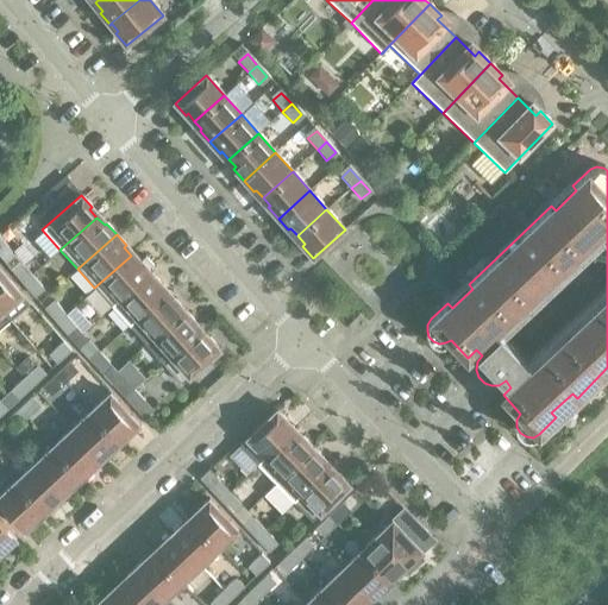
[(112,308),(150,272),(140,262),(138,264),(131,256),(94,288),(112,308)]
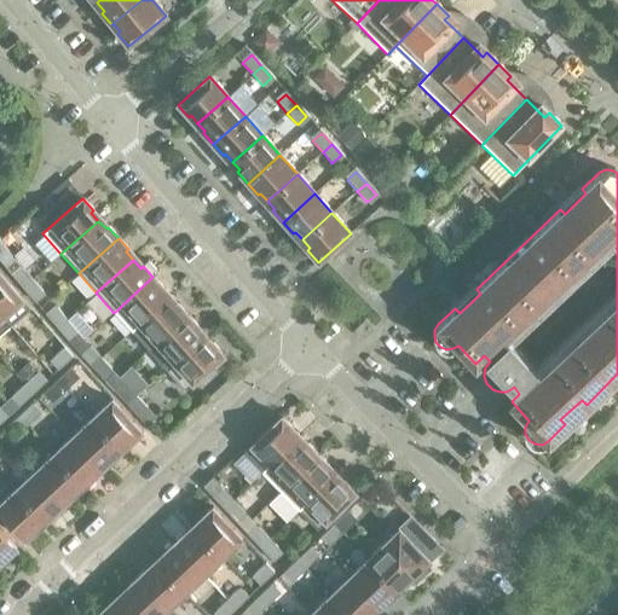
[(32,280),(18,266),(9,274),(22,289),(32,280)]
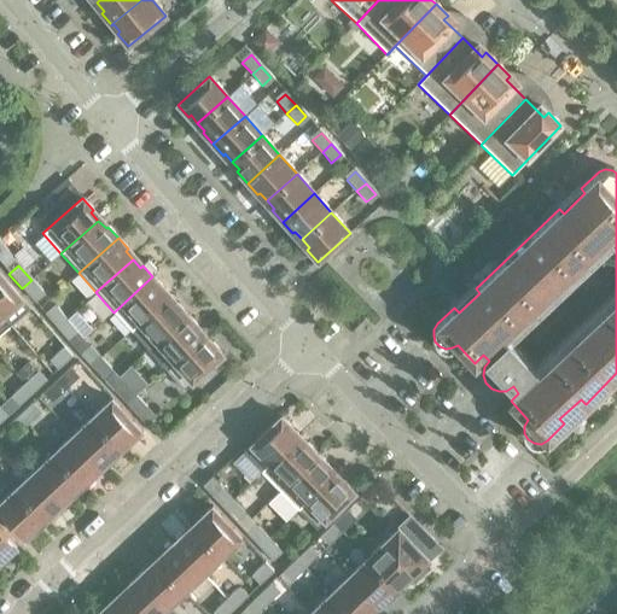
[(22,299),(0,273),(0,315),(1,317),(22,299)]
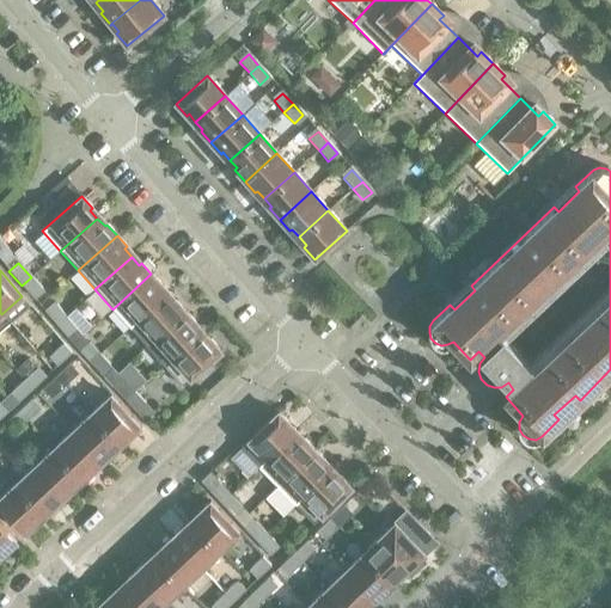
[(151,274),(112,309),(129,329),(166,295),(159,287),(162,286),(151,274)]
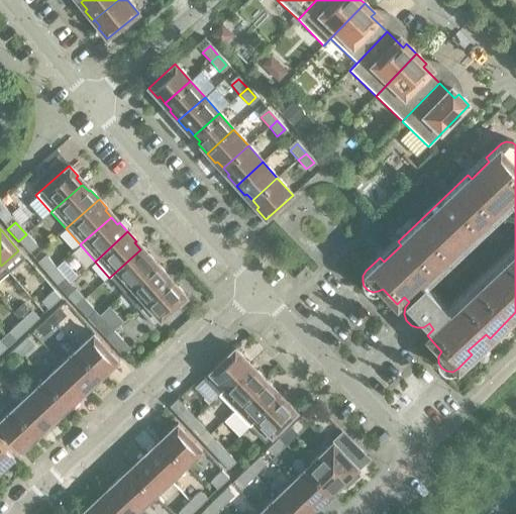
[(37,246),(26,234),(18,241),(29,253),(37,246)]
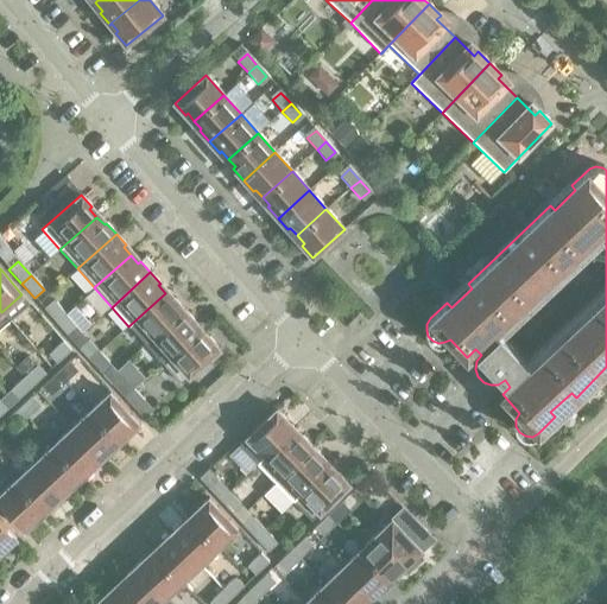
[(145,345),(184,310),(175,299),(172,302),(165,293),(128,326),(145,345)]
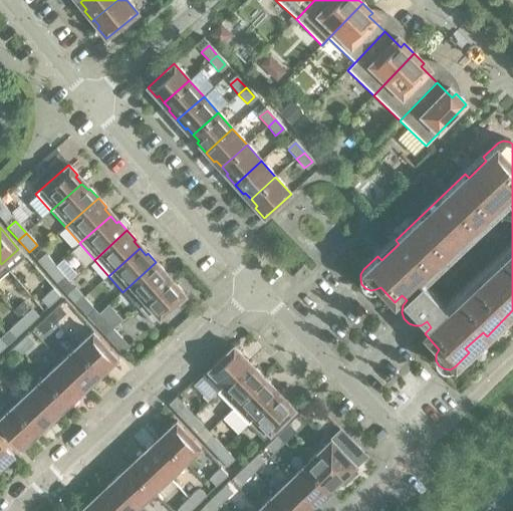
[(54,266),(40,250),(33,256),(47,272),(54,266)]
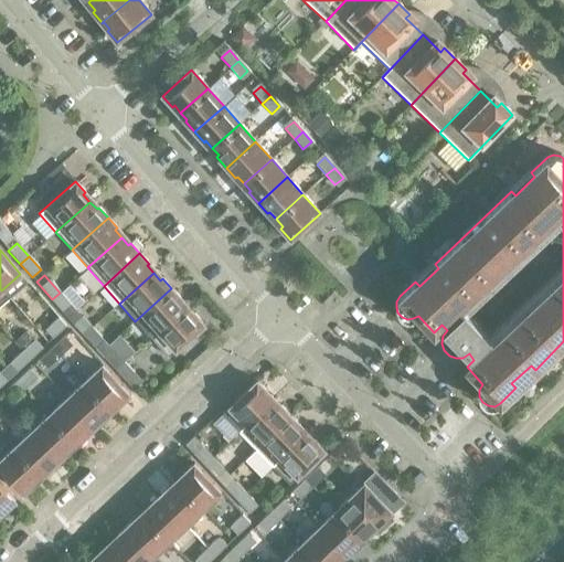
[(159,331),(185,308),(179,300),(180,299),(171,288),(135,321),(151,339),(159,331)]
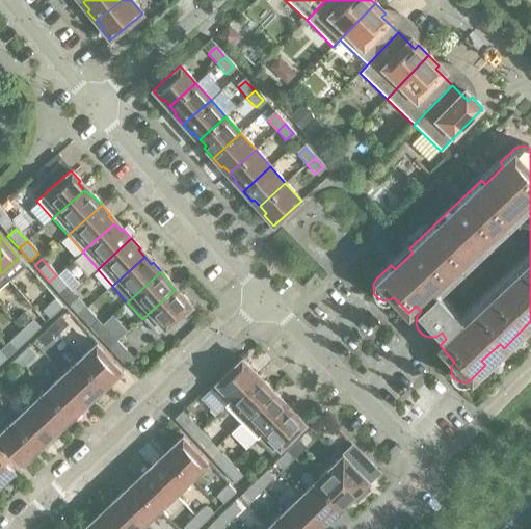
[(68,287),(56,275),(49,282),(60,294),(68,287)]
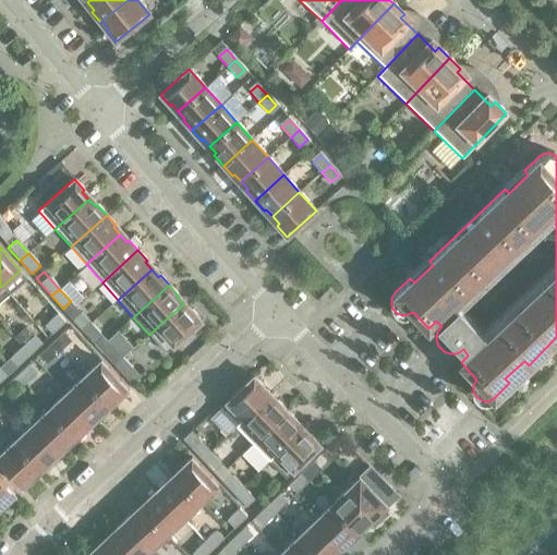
[(328,289),(318,299),(327,308),(337,298),(328,289)]
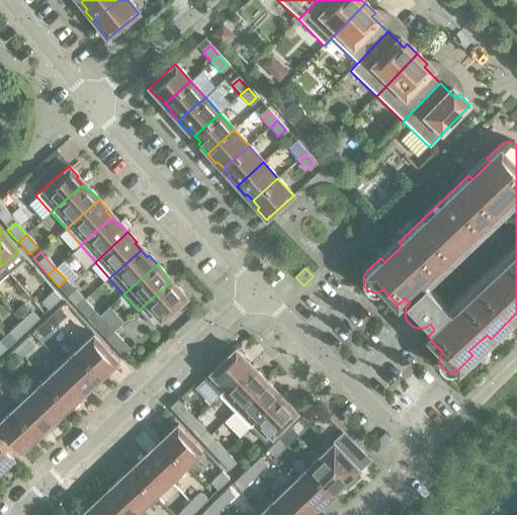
[(154,328),(187,297),(178,287),(176,289),(170,282),(146,304),(139,311),(154,328)]
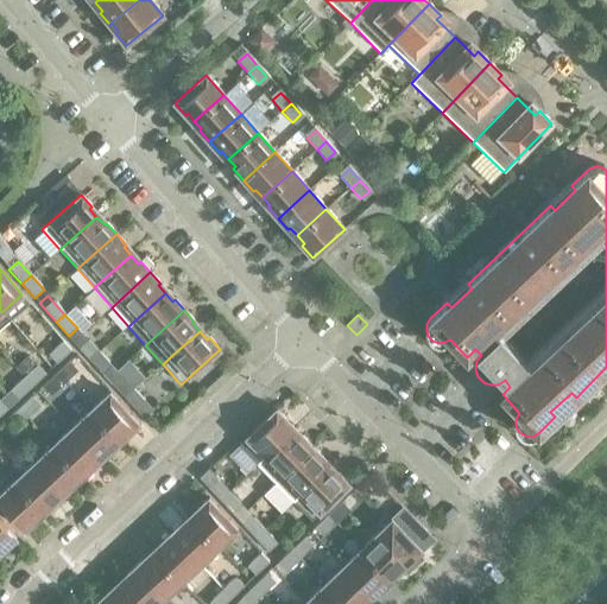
[(99,353),(86,337),(76,345),(89,361),(99,353)]
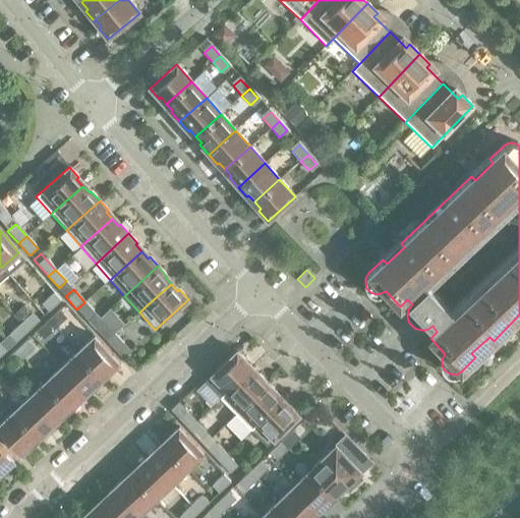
[(48,312),(60,301),(53,293),(41,304),(48,312)]
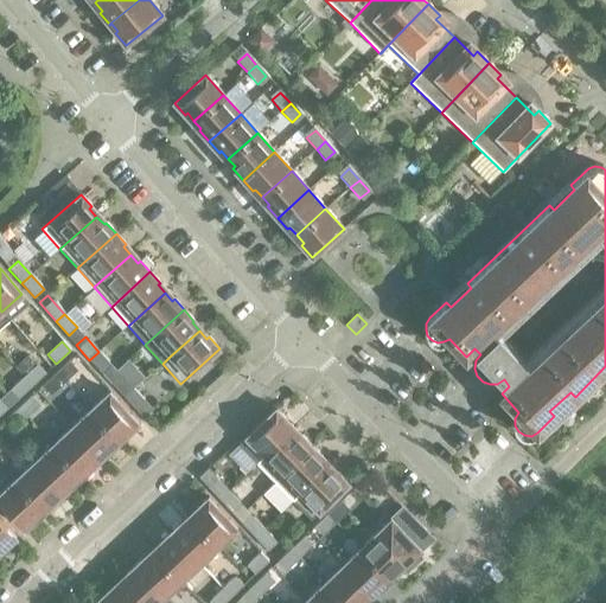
[(110,365),(99,352),(89,360),(102,373),(110,365)]
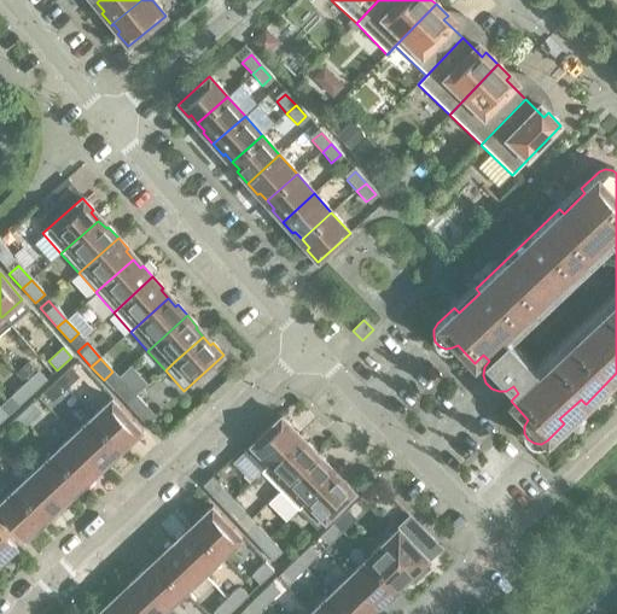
[(64,390),(79,376),(70,368),(57,381),(64,390)]
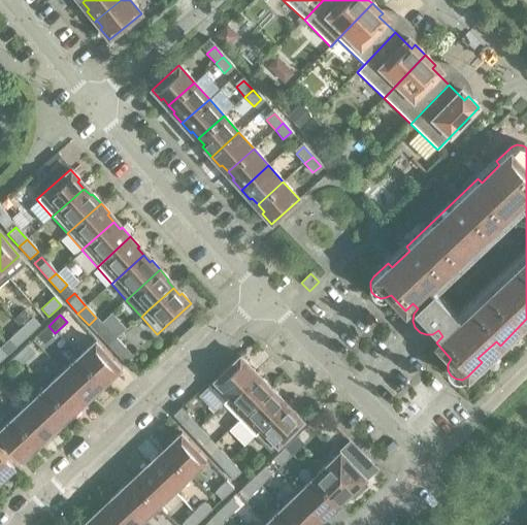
[(28,336),(39,326),(32,318),(21,329),(28,336)]
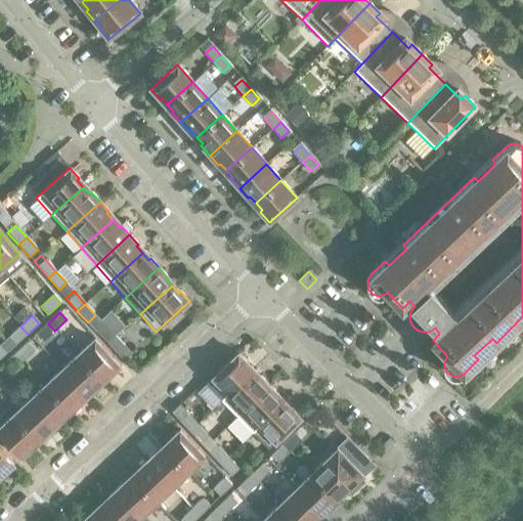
[(116,336),(103,322),(95,330),(107,344),(116,336)]
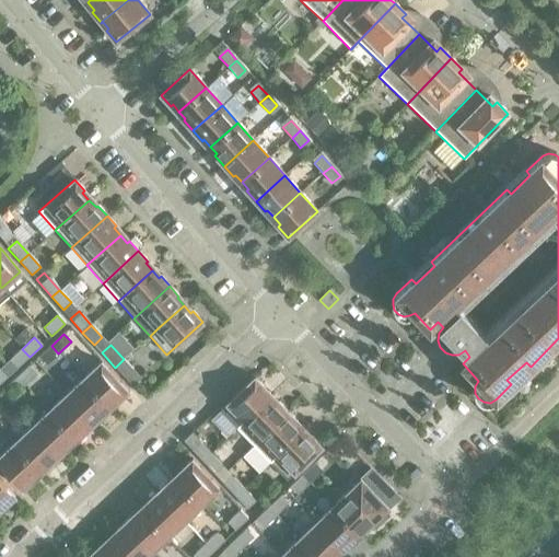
[(46,366),(58,354),(51,346),(38,358),(46,366)]
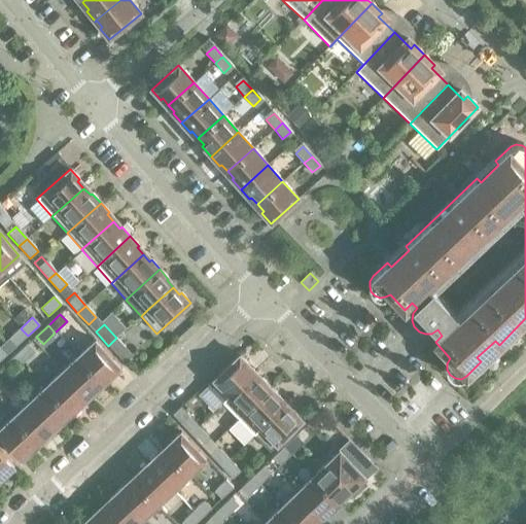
[(15,347),(28,336),(21,328),(8,340),(15,347)]
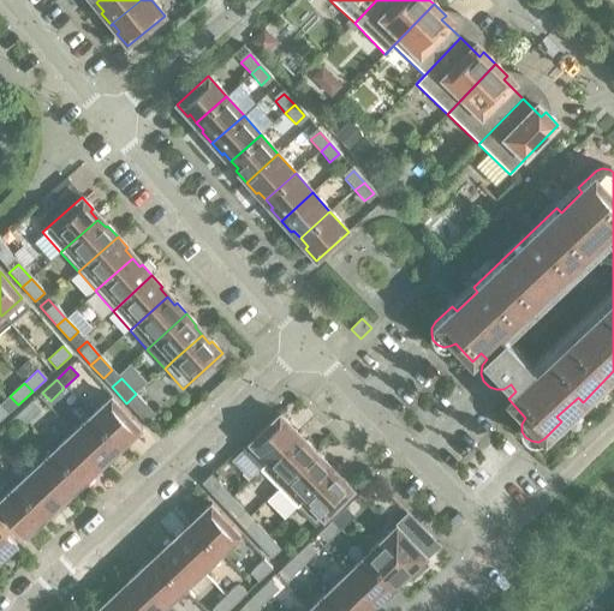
[(147,407),(136,394),(126,403),(137,415),(147,407)]
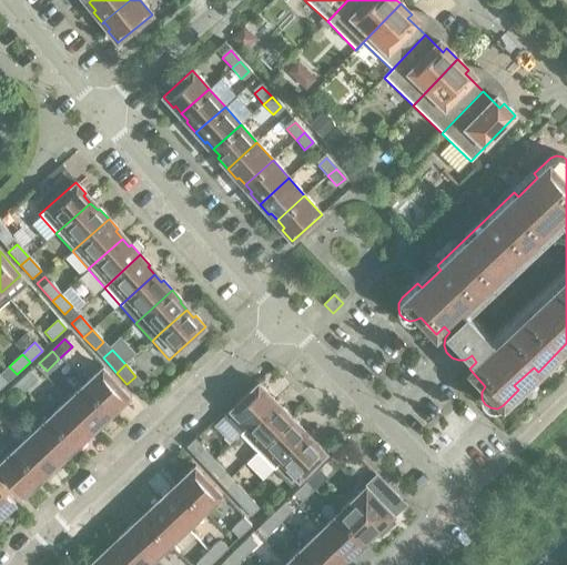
[(129,397),(102,369),(83,385),(109,412),(117,405),(119,407),(129,397)]
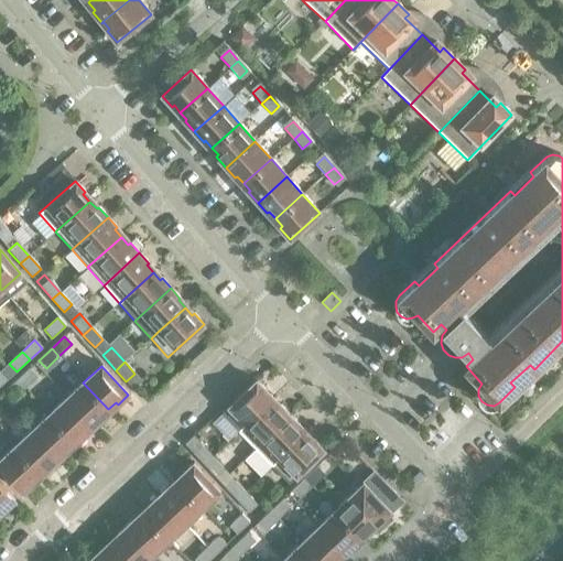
[(24,388),(36,377),(30,368),(17,380),(24,388)]
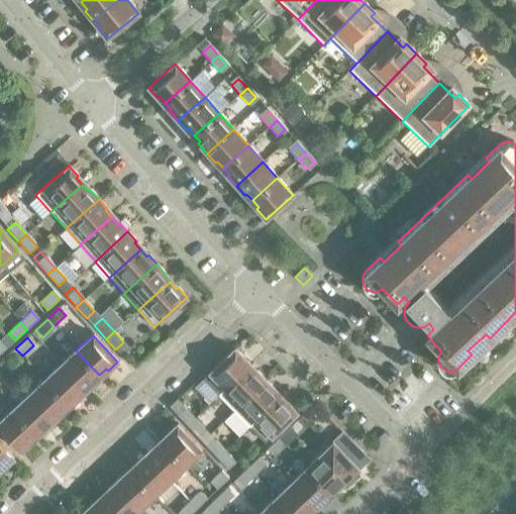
[(11,367),(22,355),(15,348),(4,360),(11,367)]
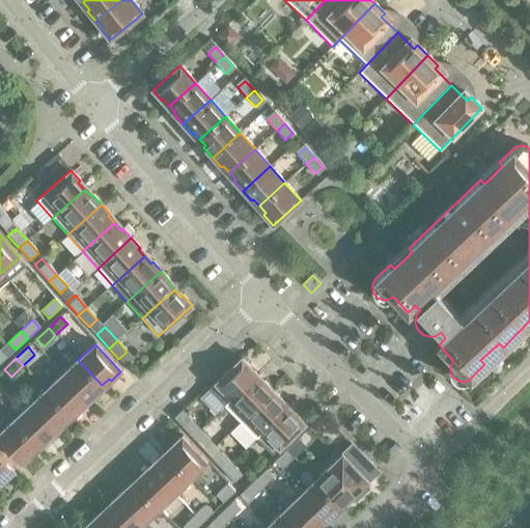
[(224,407),(255,377),(249,369),(250,368),(241,358),(208,390),(224,407)]
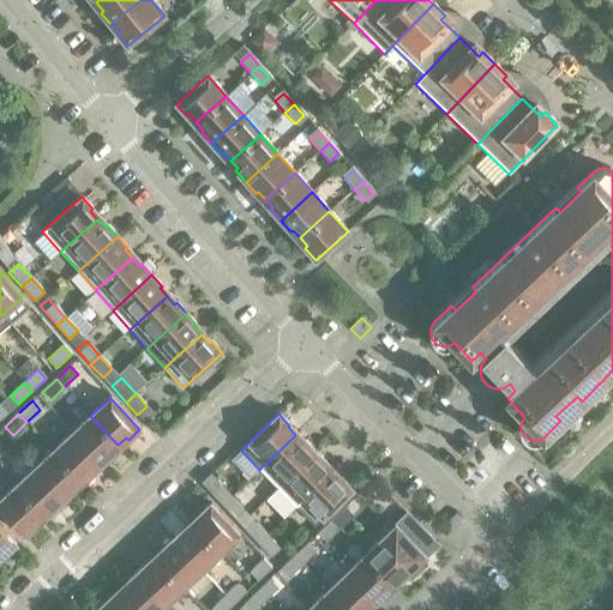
[(118,445),(90,416),(71,434),(101,465),(112,454),(110,452),(118,445)]
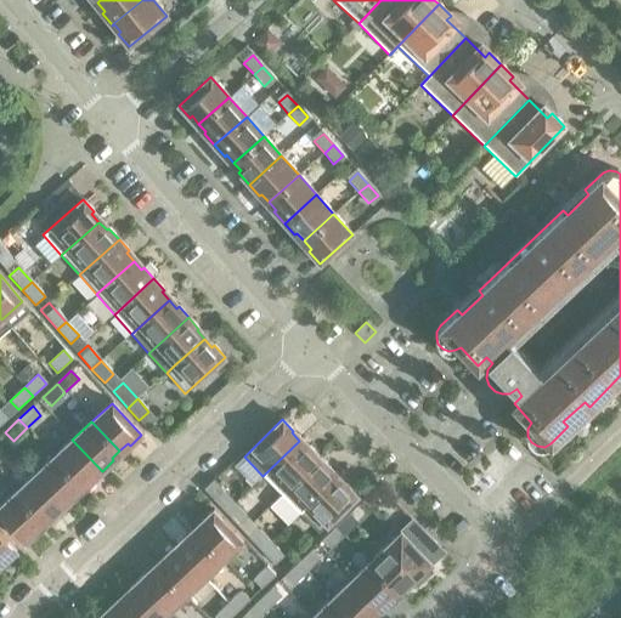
[(102,471),(72,440),(54,458),(82,487),(89,480),(91,481),(102,471)]
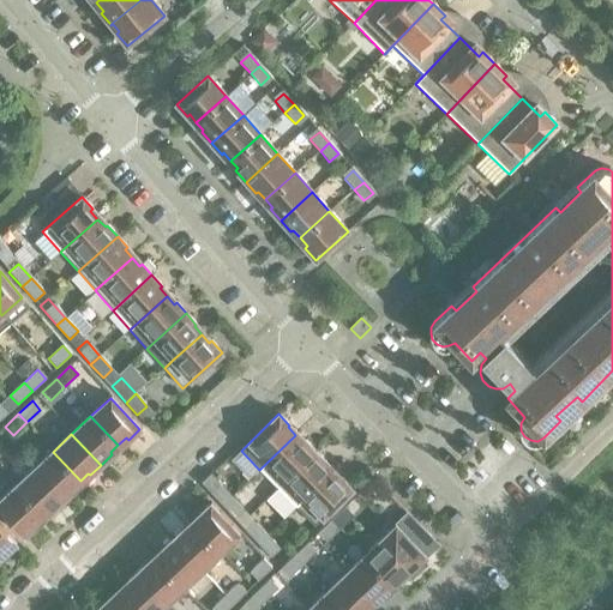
[(302,442),(295,435),(259,470),(277,488),(316,452),(305,441),(302,442)]
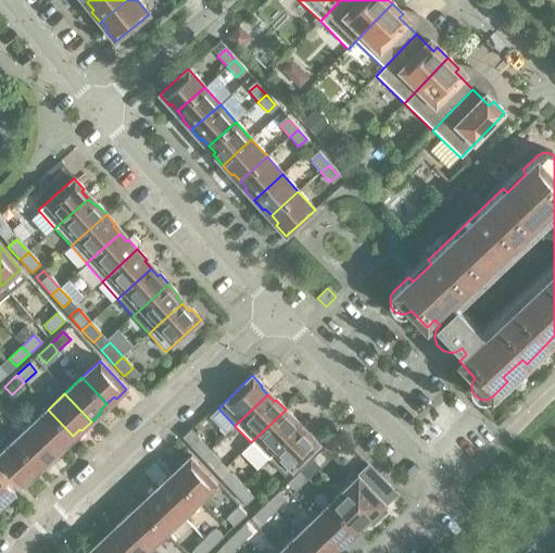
[(73,436),(48,410),(30,425),(58,453),(67,444),(65,442),(73,436)]
